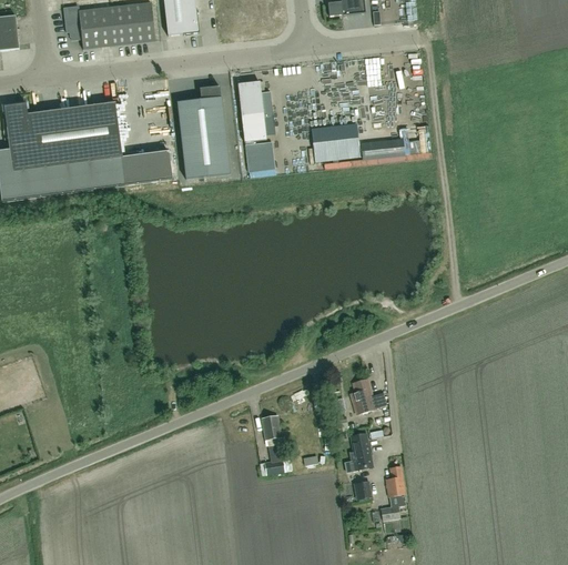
[(163,0),(168,34),(173,33),(199,31),(195,0),(163,0)]
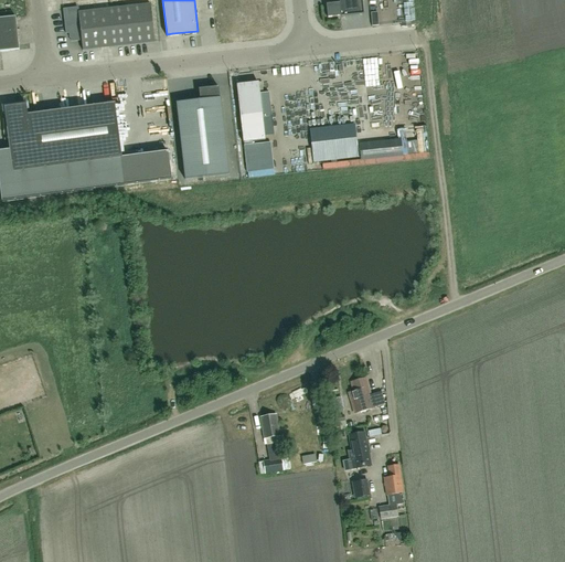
[(339,0),(339,1),(326,3),(327,17),(340,14),(340,16),(363,13),(361,0),(339,0)]
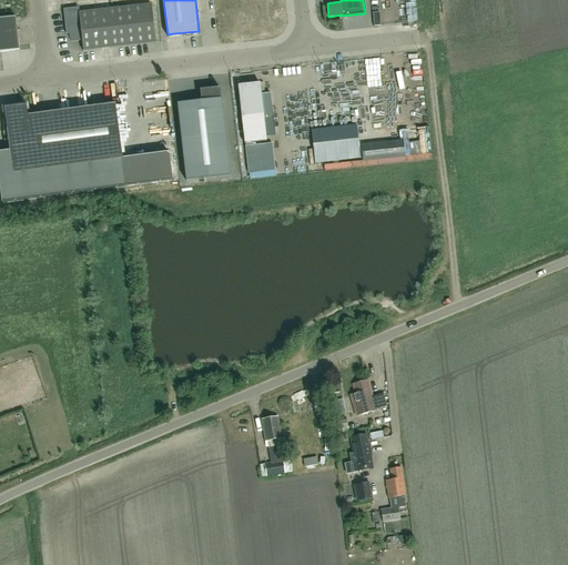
[(79,10),(79,6),(63,7),(66,31),(70,30),(71,39),(81,38),(82,49),(155,40),(151,2),(79,10)]
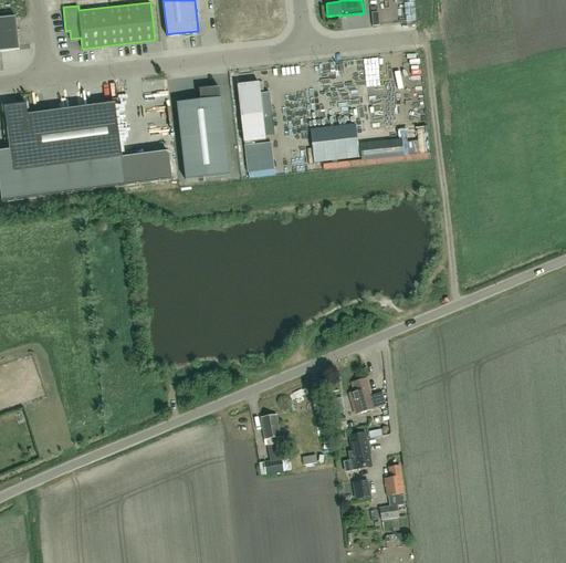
[(0,16),(0,49),(14,48),(18,42),(19,42),(16,14),(0,16)]
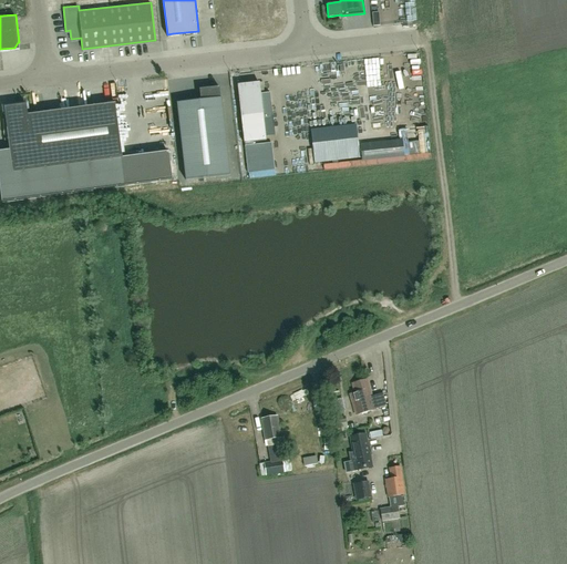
[(402,21),(402,29),(420,28),(420,20),(402,21)]
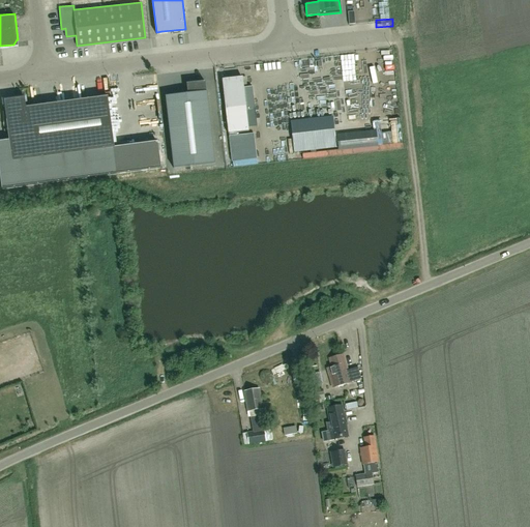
[(280,57),(258,58),(259,69),(281,68),(280,57)]
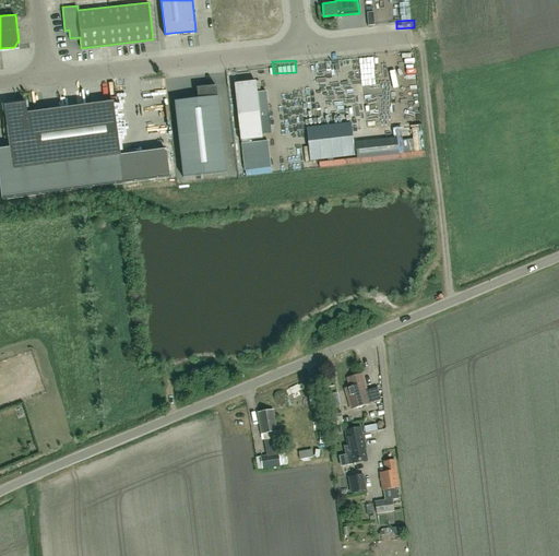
[(271,77),(246,80),(250,117),(275,114),(271,77)]
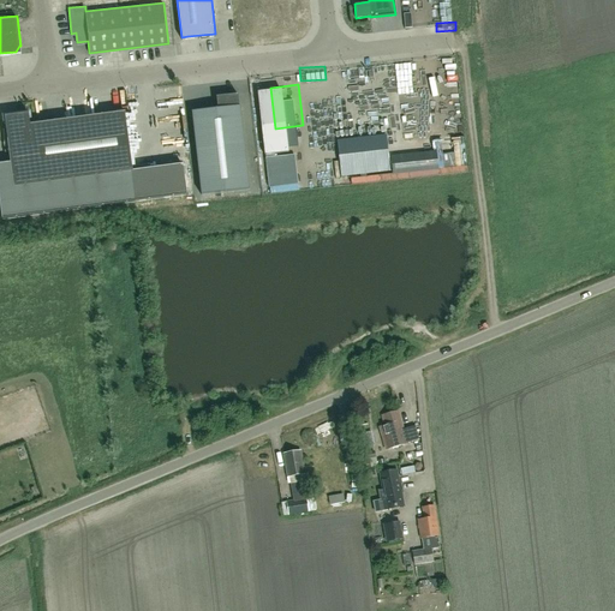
[(109,95),(108,88),(87,91),(88,100),(109,95)]
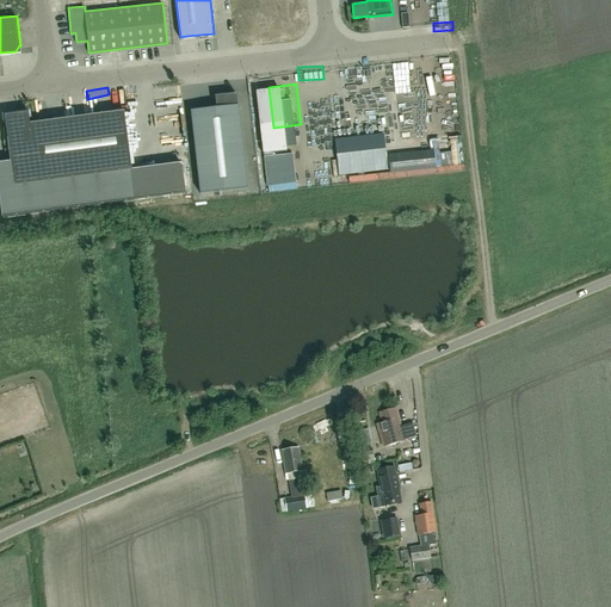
[(190,109),(199,191),(247,186),(239,103),(238,103),(236,91),(215,93),(216,105),(190,109)]
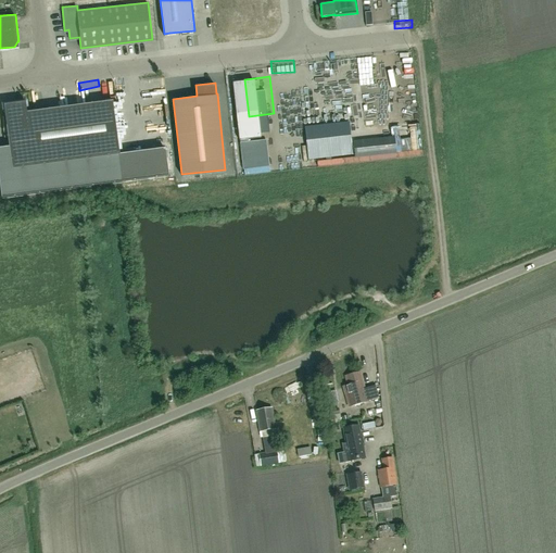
[(119,152),(113,99),(27,111),(25,100),(4,102),(7,124),(12,167),(119,152)]
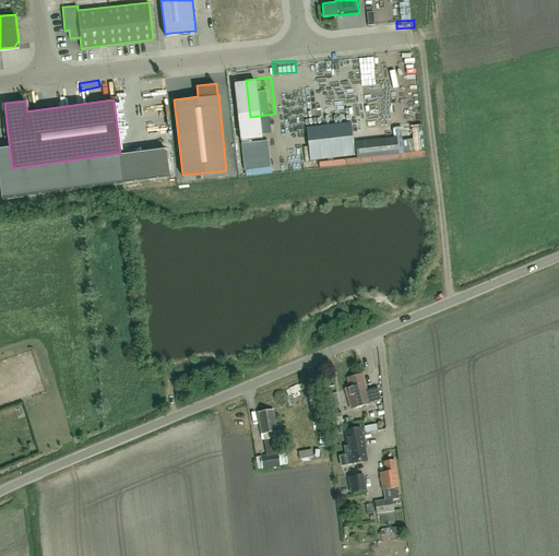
[(354,153),(351,120),(306,126),(310,157),(354,153)]
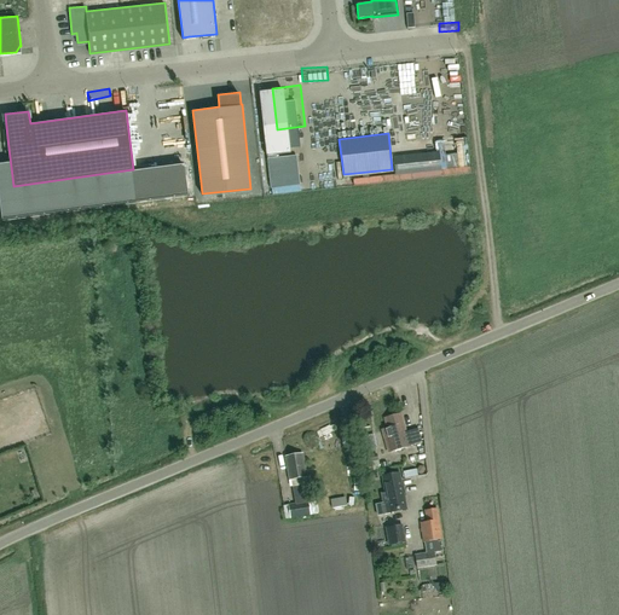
[(283,156),(296,156),(296,148),(268,149),(270,168),(283,167),(283,156)]
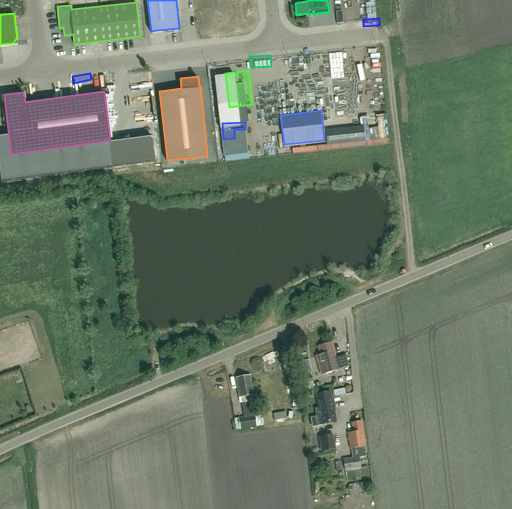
[(331,340),(325,342),(318,343),(321,352),(316,353),(322,372),(339,367),(349,364),(346,352),(335,355),(331,340)]
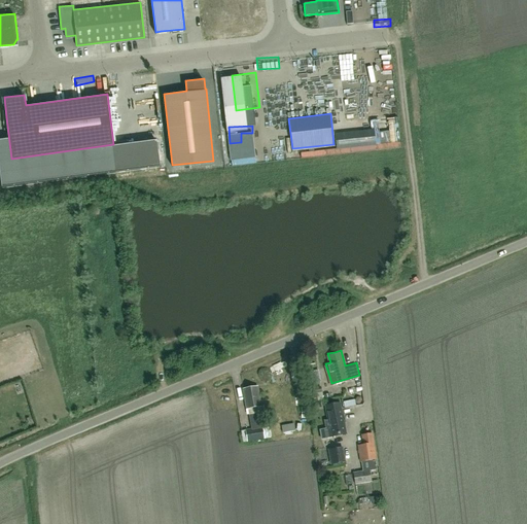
[(305,370),(308,382),(321,380),(318,368),(305,370)]
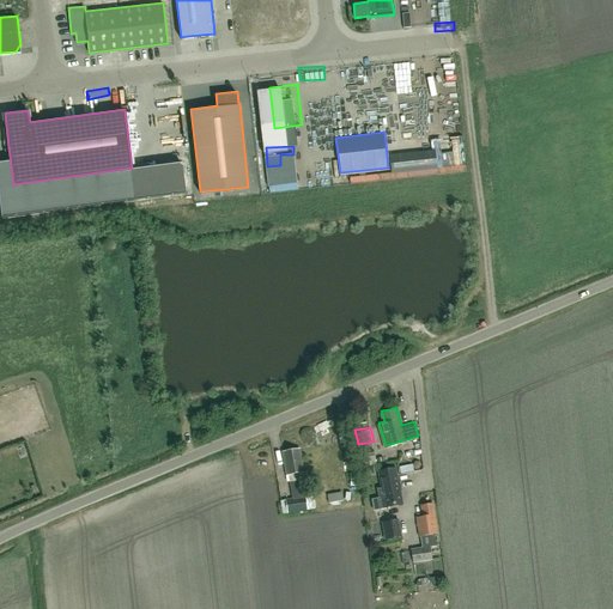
[(369,455),(375,454),(374,446),(368,448),(366,445),(360,446),(363,461),(370,460),(369,455)]
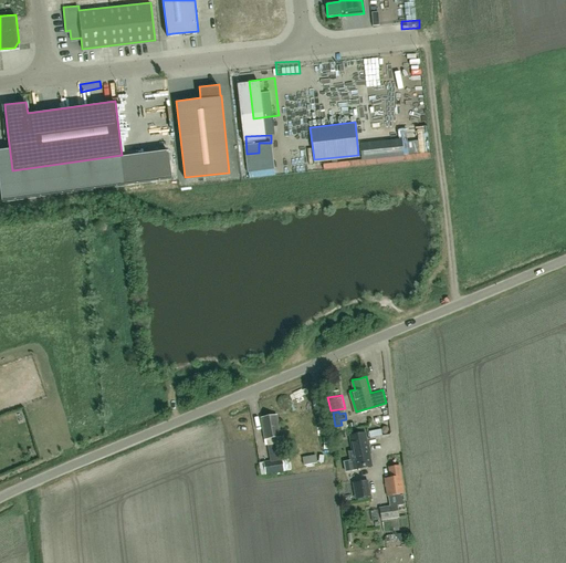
[(268,442),(280,440),(279,434),(280,434),(276,414),(261,416),(264,436),(265,436),(268,442)]
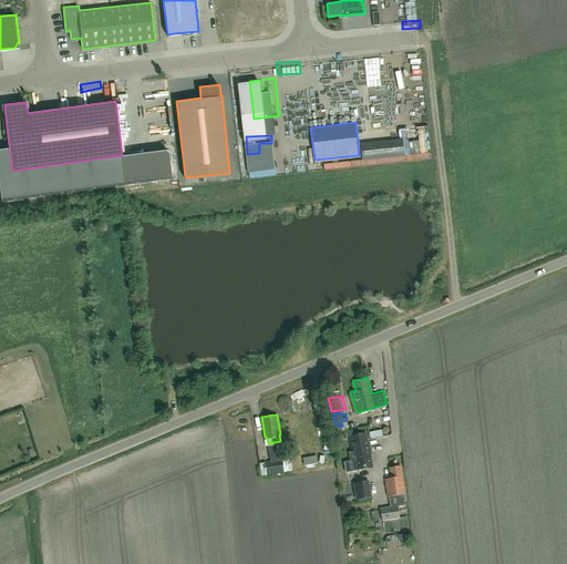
[(358,468),(371,465),(364,432),(351,434),(358,468)]
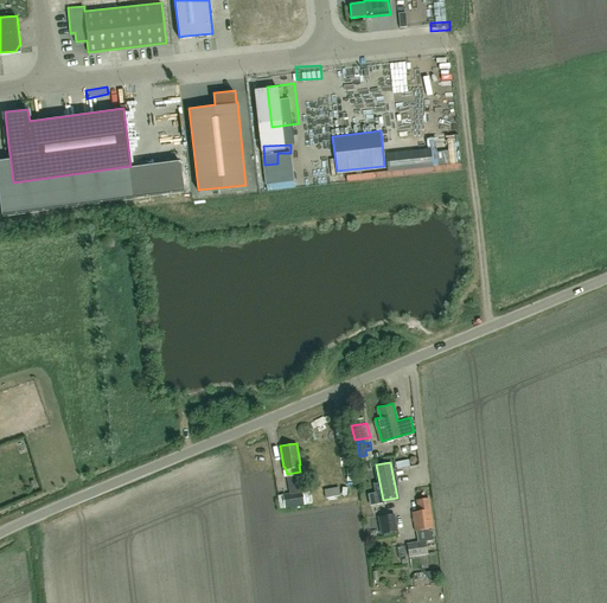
[(338,482),(325,486),(327,494),(340,491),(338,482)]
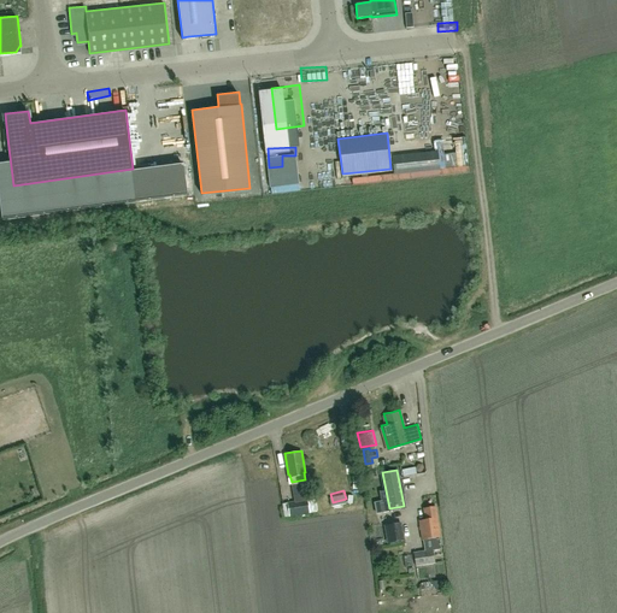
[(307,497),(287,500),(289,513),(310,510),(307,497)]
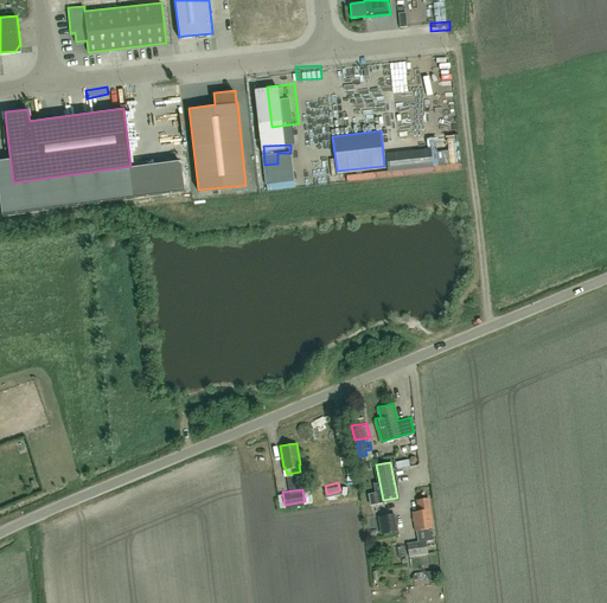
[(432,525),(433,525),(428,496),(417,499),(419,510),(413,510),(416,527),(423,526),(426,538),(434,537),(432,525)]
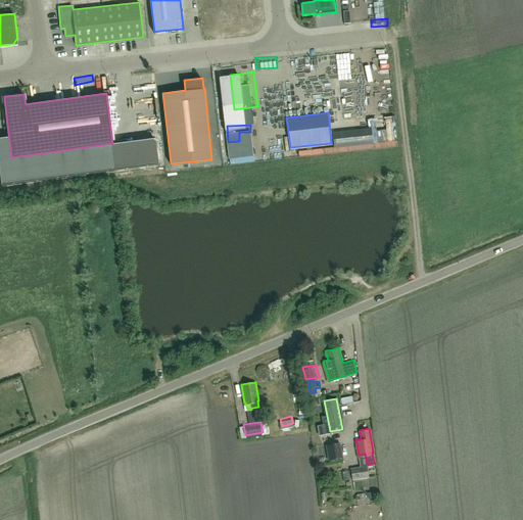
[(343,456),(340,440),(325,443),(328,459),(343,456)]
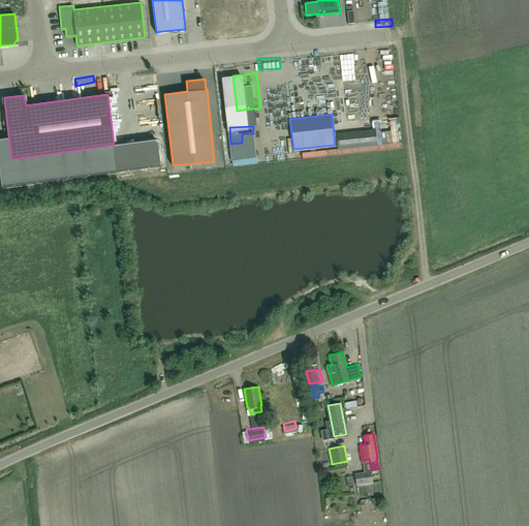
[(371,469),(354,472),(356,484),(372,482),(371,469)]
